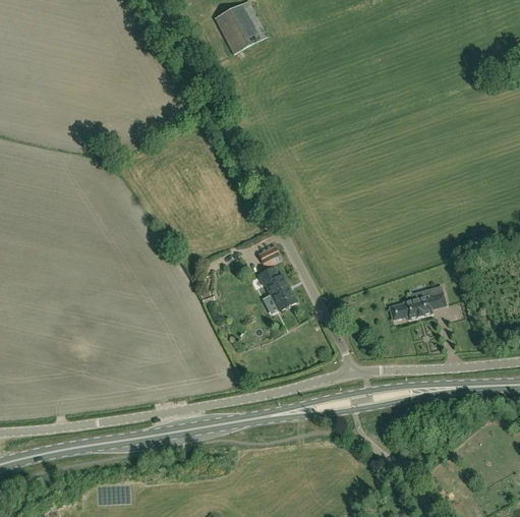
[(245,0),(240,3),(215,16),(233,52),(267,35),(248,0),(245,0)]
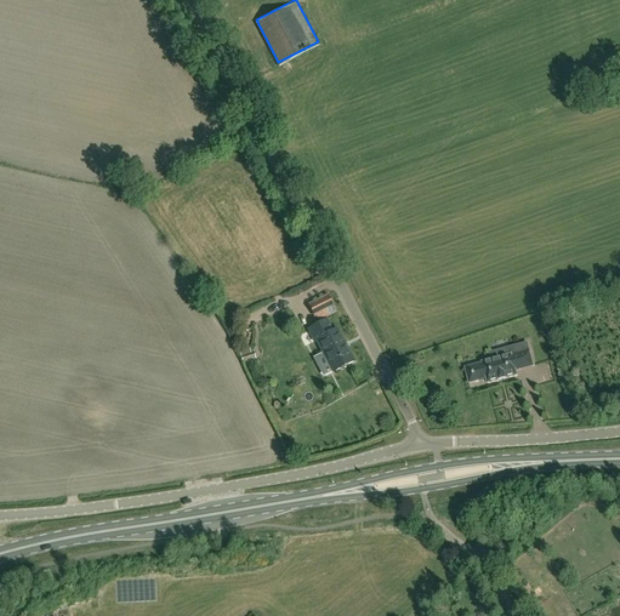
[(326,292),(308,301),(314,312),(325,307),(328,312),(335,308),(326,292)]
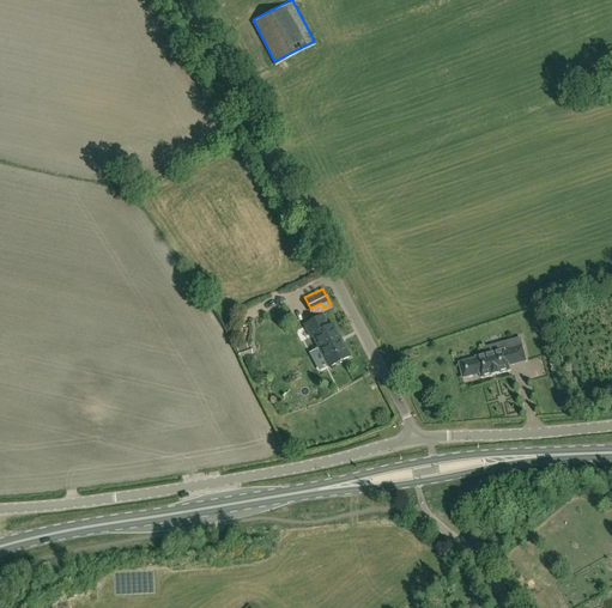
[(332,321),(327,323),(321,312),(303,321),(310,333),(311,332),(328,364),(349,353),(332,321)]
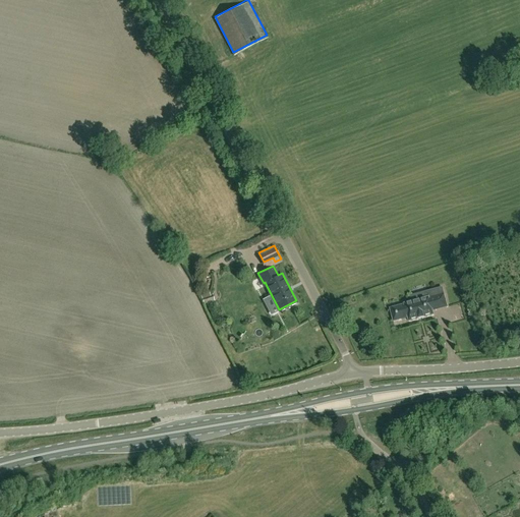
[(389,305),(393,319),(407,314),(408,319),(432,311),(431,307),(447,303),(442,284),(425,289),(427,294),(403,301),(389,305)]
